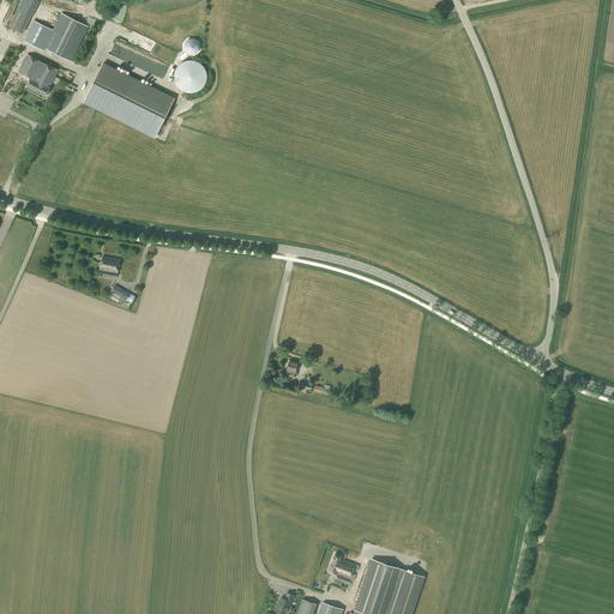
[(20,32),(37,0),(36,0),(22,0),(8,26),(20,32)]
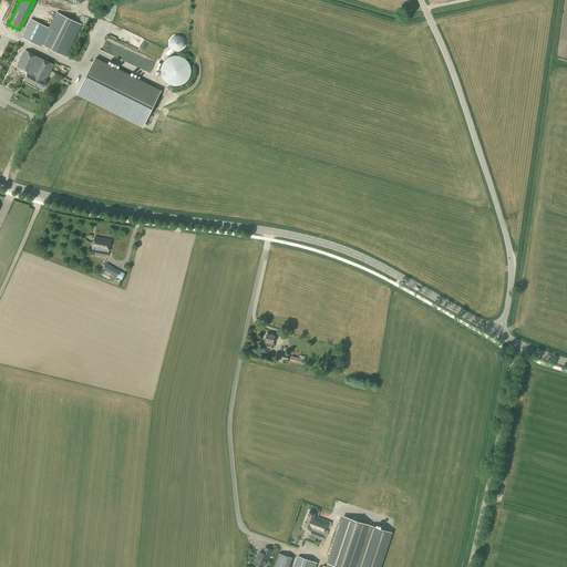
[(49,28),(38,22),(31,19),(22,38),(40,47),(41,44),(65,58),(82,24),(57,12),(49,28)]
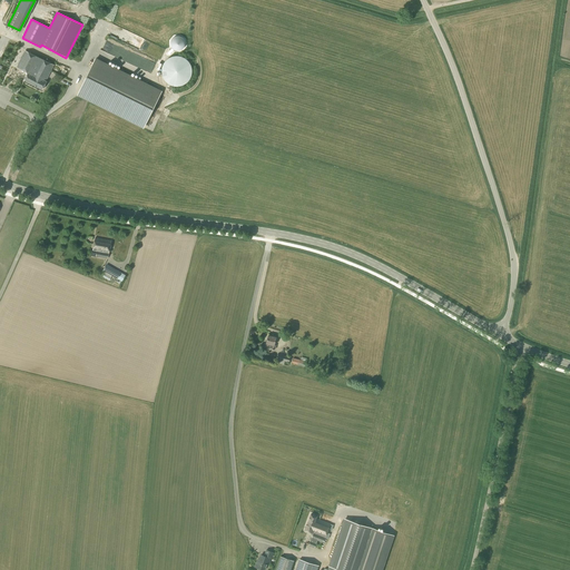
[(42,89),(46,81),(53,66),(25,51),(17,67),(28,74),(25,81),(42,89)]
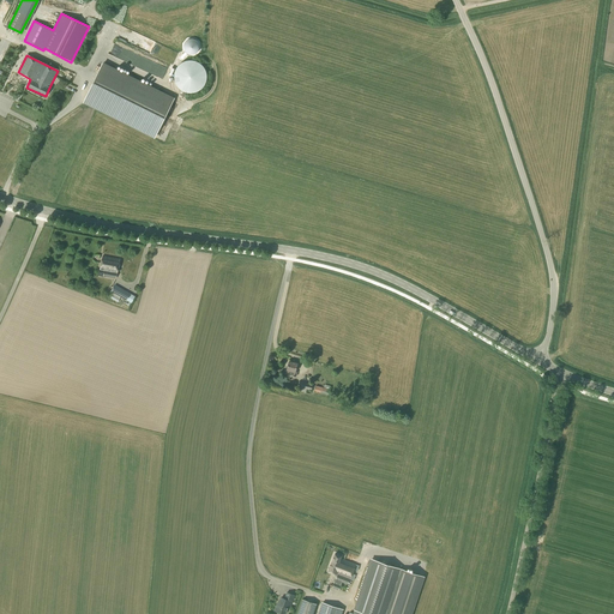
[(176,70),(175,71),(175,72),(174,74),(174,76),(174,77),(174,79),(174,80),(175,83),(175,84),(176,85),(178,86),(179,88),(180,89),(181,90),(182,91),(184,91),(186,92),(187,92),(188,94),(191,94),(192,94),(193,92),(196,92),(197,91),(198,91),(200,90),(202,89),(203,88),(204,86),(204,85),(205,84),(206,82),(206,80),(206,79),(206,77),(206,76),(206,74),(206,72),(205,71),(205,70),(204,67),(203,66),(202,65),(200,64),(199,64),(198,62),(196,61),(194,61),(193,61),(191,60),(190,61),(188,61),(186,61),(185,61),(184,62),(181,64),(180,64),(179,65),(178,66),(176,67),(176,70)]
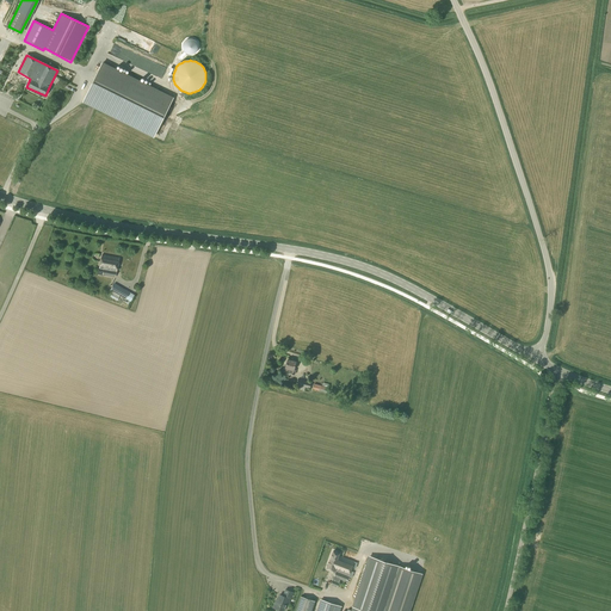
[(154,139),(174,98),(103,62),(82,103),(154,139)]
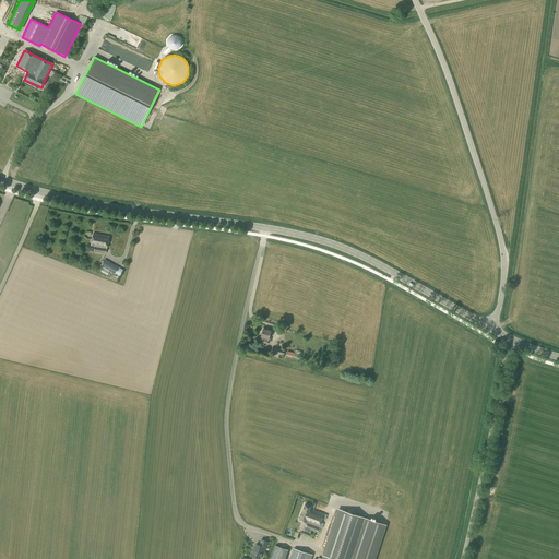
[(106,254),(106,249),(109,236),(94,233),(91,247),(95,247),(94,252),(106,254)]
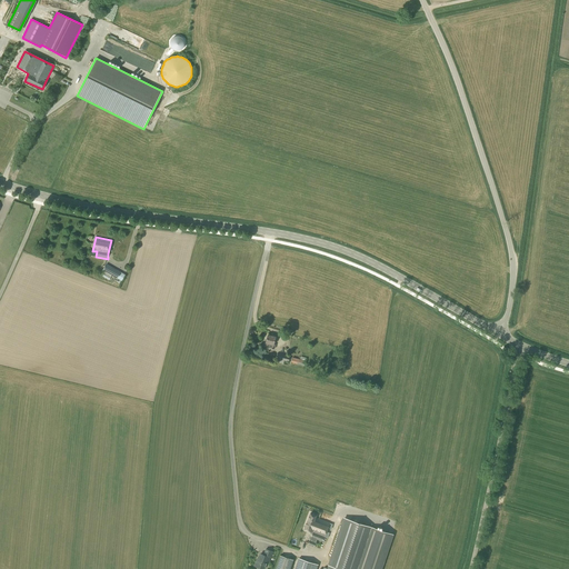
[(118,279),(121,272),(107,265),(102,270),(118,279)]
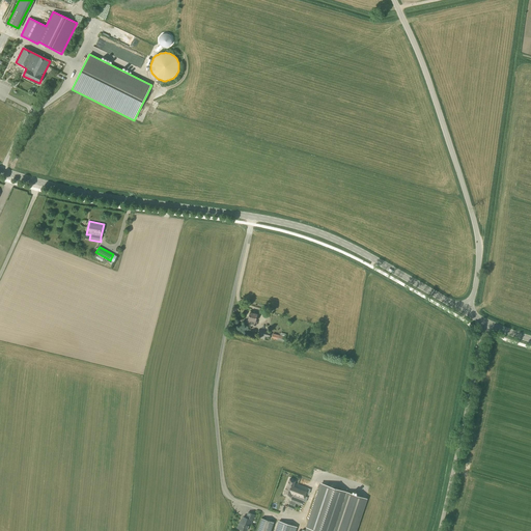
[(256,326),(257,322),(255,322),(257,314),(250,312),(248,319),(251,320),(250,325),(256,326)]
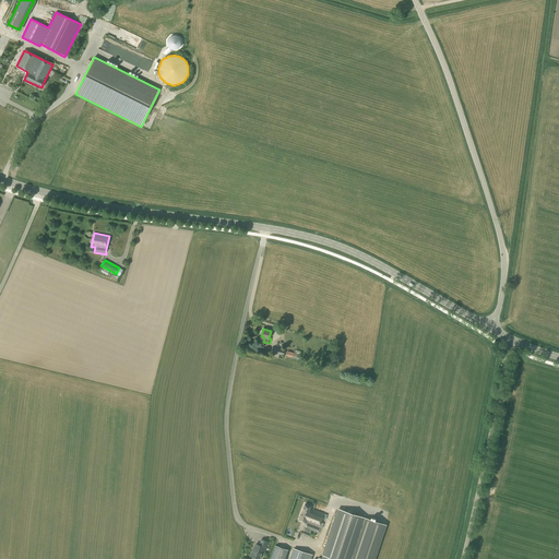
[(283,359),(285,351),(273,347),(271,356),(283,359)]
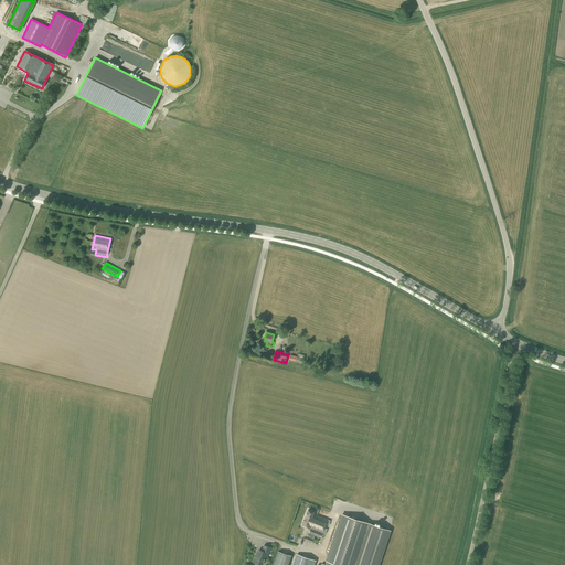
[(302,363),(305,355),(298,354),(297,356),(290,355),(289,360),(302,363)]
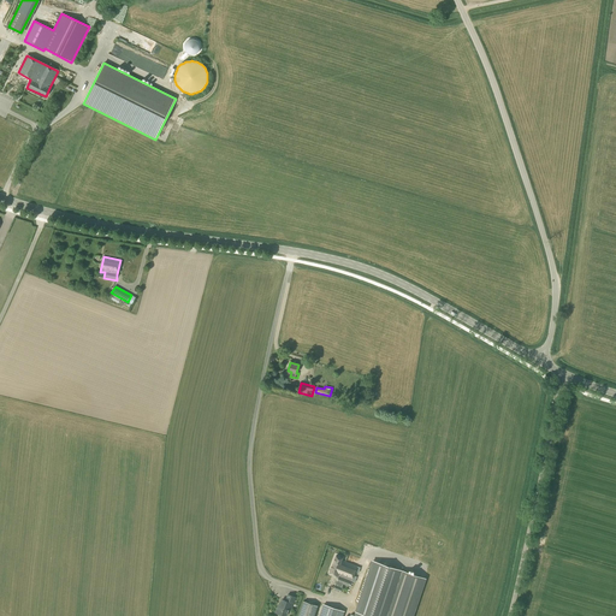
[(339,576),(351,581),(356,567),(342,561),(342,558),(336,556),(330,573),(337,576),(338,575),(339,576)]
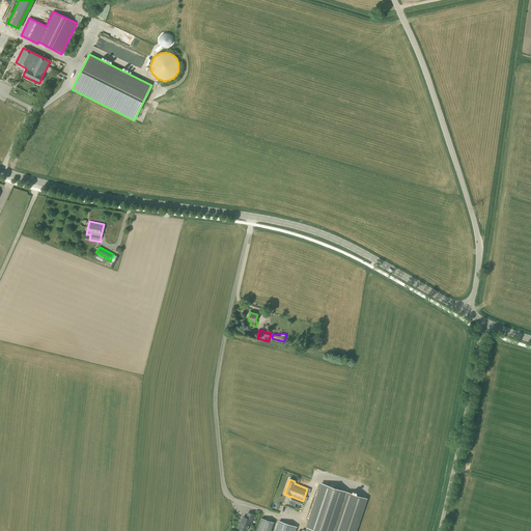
[(356,530),(367,499),(320,483),(306,527),(307,528),(305,530),(356,530)]
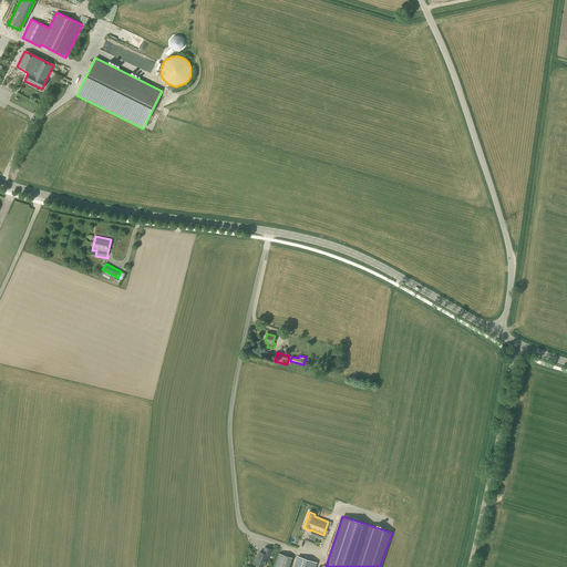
[(321,539),(323,535),(312,531),(308,543),(313,545),(315,542),(313,540),(315,537),(321,539)]
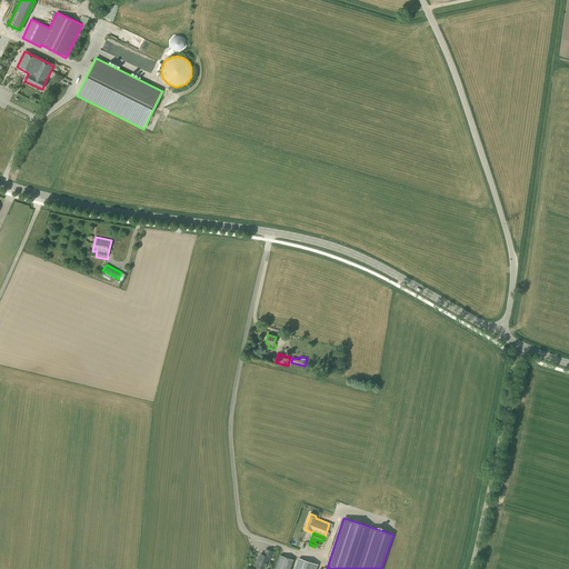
[(268,563),(272,552),(266,550),(263,556),(260,555),(259,559),(257,559),(255,566),(262,568),(263,568),(266,562),(268,563)]
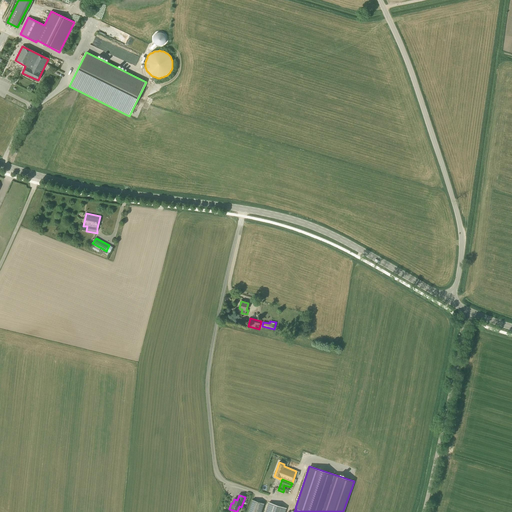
[(261,511),(264,504),(252,500),(248,511),(261,511)]
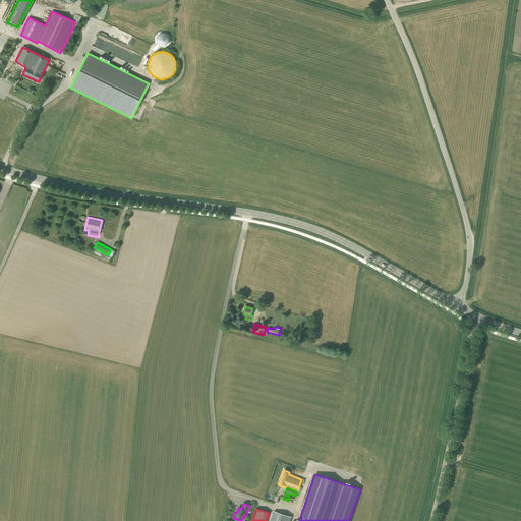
[(289,520),(290,518),(274,512),(270,520),(289,520)]
